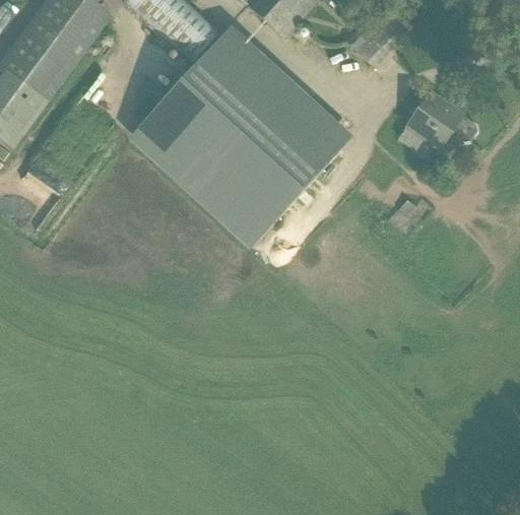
[(42,0),(0,58),(0,69),(45,103),(113,10),(99,0),(42,0)]
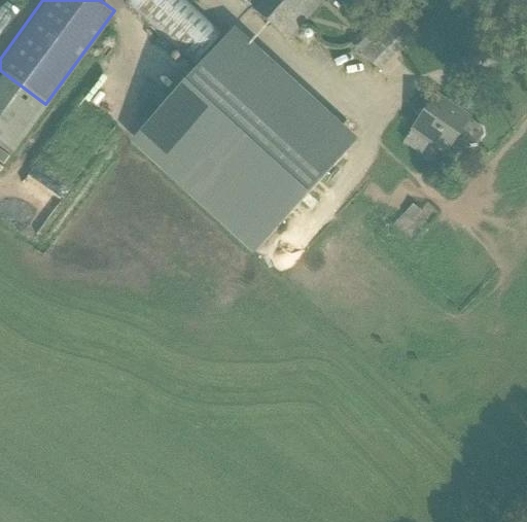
[(126,0),(192,63),(221,32),(186,0),(126,0)]
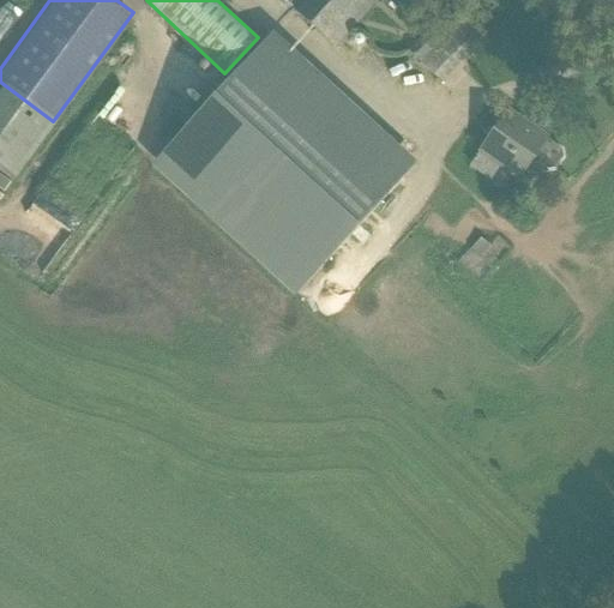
[(293,0),(299,5),(296,7),(335,42),(372,0),(293,0)]
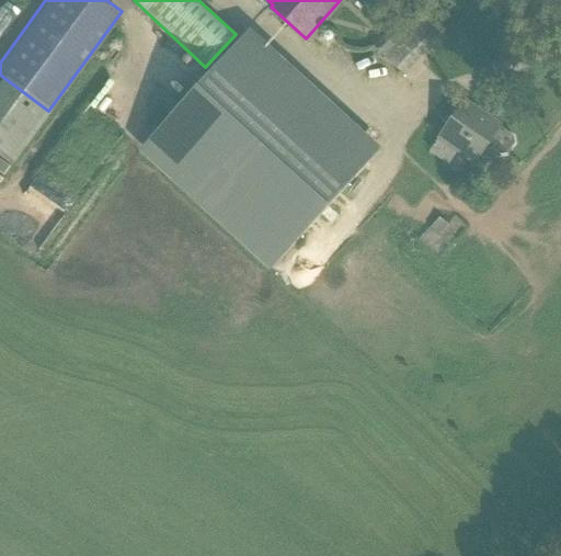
[(402,34),(391,23),(373,42),(384,53),(402,70),(447,26),(428,8),(402,34)]
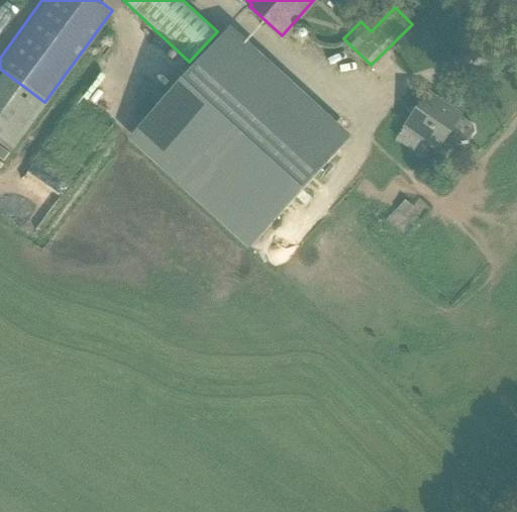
[(138,123),(260,233),(339,145),(218,35),(138,123)]
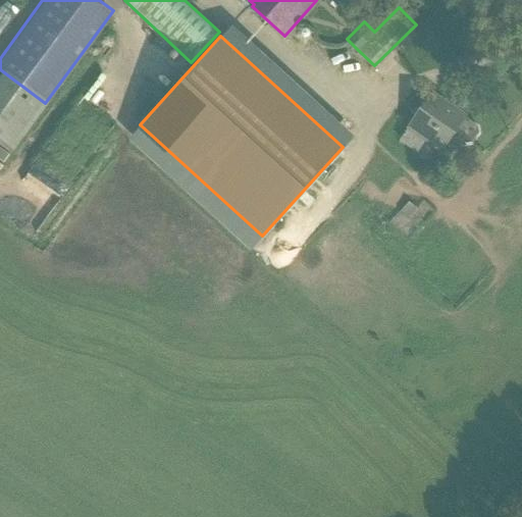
[(476,123),(465,115),(466,113),(432,90),(407,125),(441,149),(453,132),(465,140),(471,139),(478,130),(476,123)]
